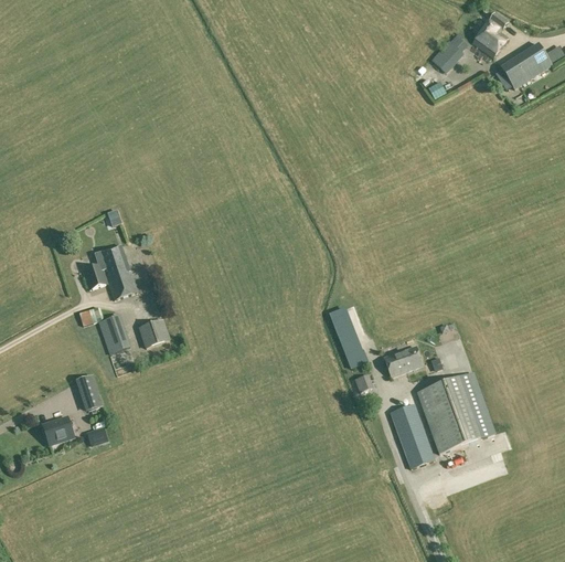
[(496,11),(489,20),(473,42),(493,56),(509,36),(501,31),(503,28),(503,27),(508,20),(496,11)]
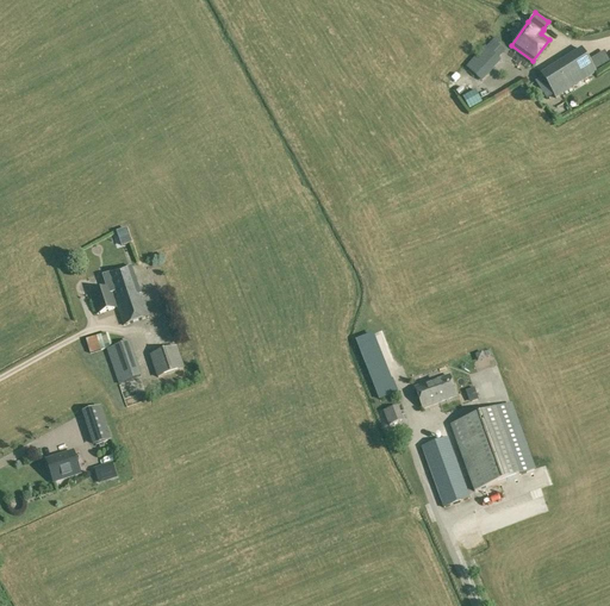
[(479,76),(499,55),(485,43),(466,66),(479,76)]
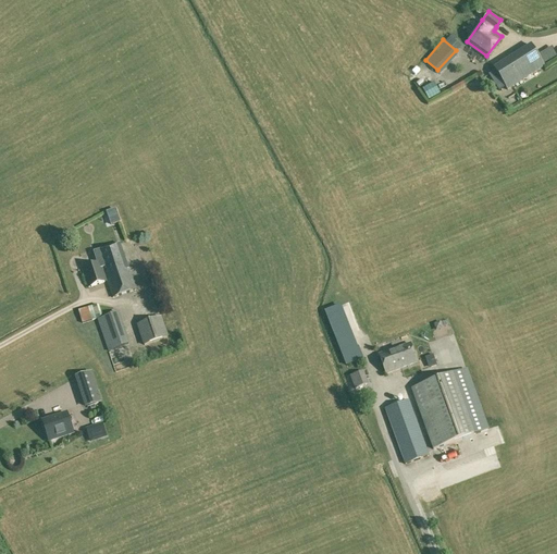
[(543,58),(556,51),(552,40),(537,47),(543,58)]
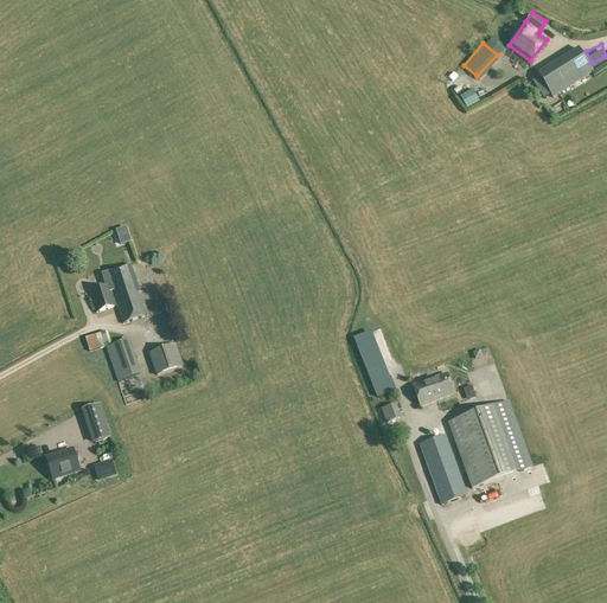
[(553,95),(594,70),(580,46),(538,72),(553,95)]
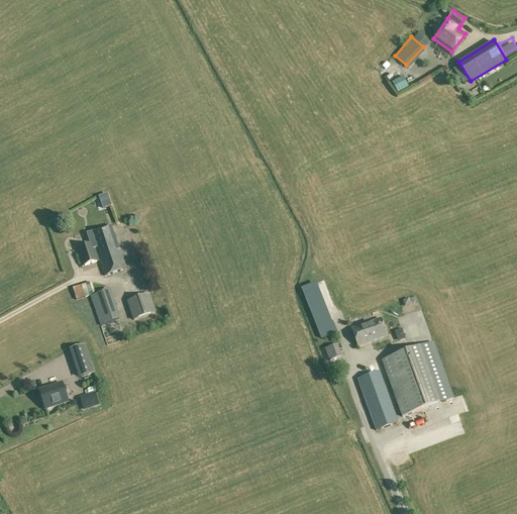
[(103,206),(111,203),(107,191),(99,194),(103,206)]
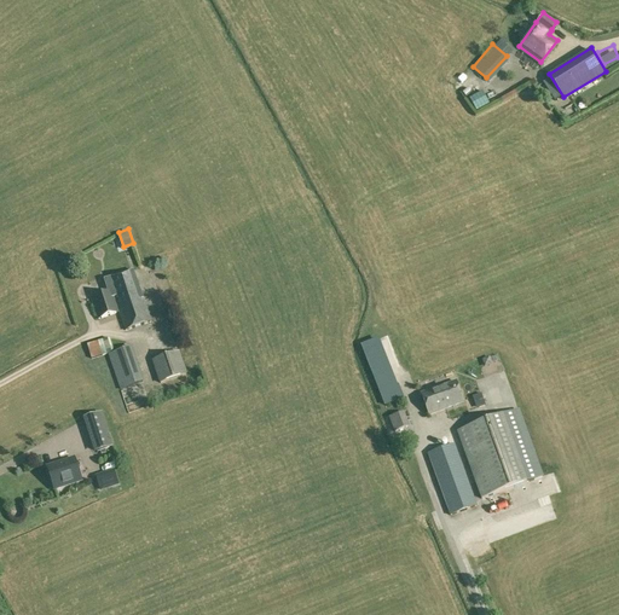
[(125,326),(150,319),(133,267),(104,277),(109,290),(91,295),(98,315),(119,308),(125,326)]
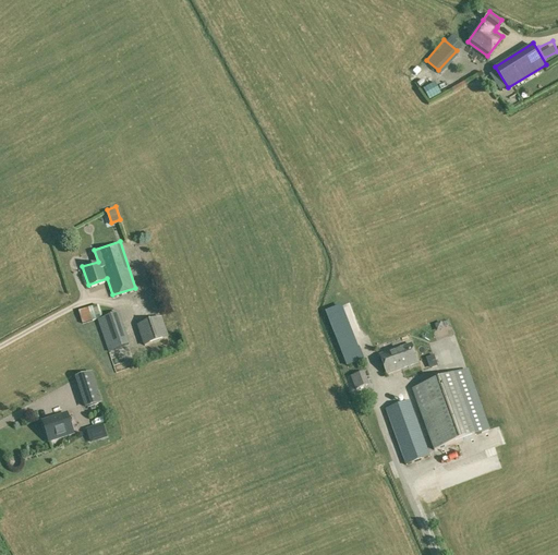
[(83,321),(102,315),(98,302),(79,309),(83,321)]
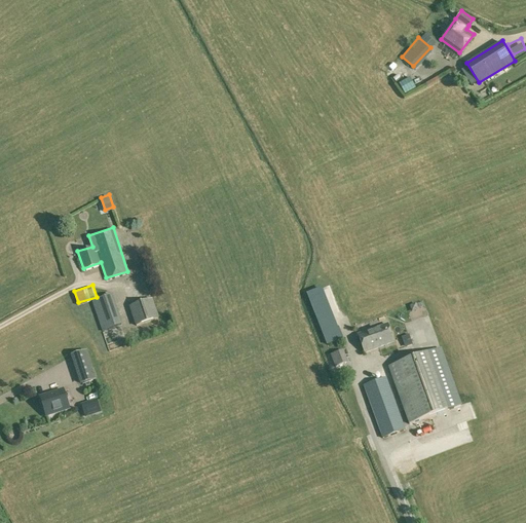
[(318,314),(330,309),(321,287),(308,292),(318,314)]
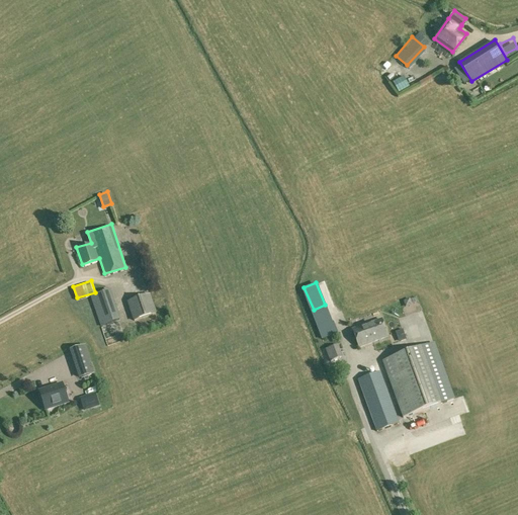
[(100,323),(120,317),(109,288),(90,294),(100,323)]
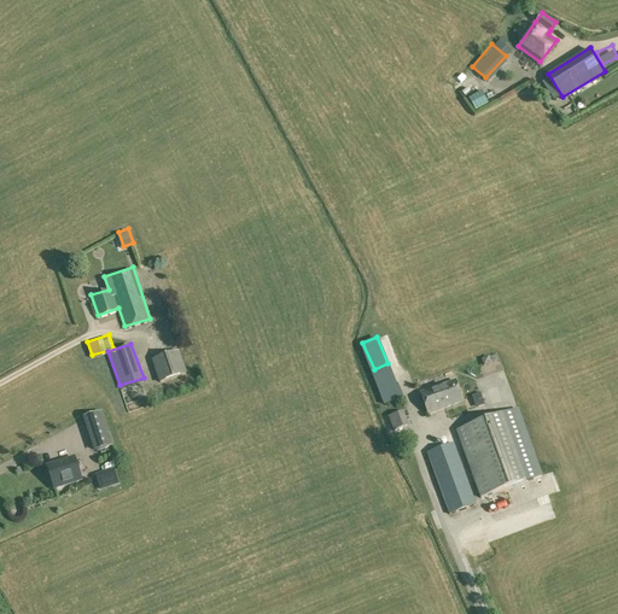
[(159,380),(187,370),(179,348),(151,357),(159,380)]
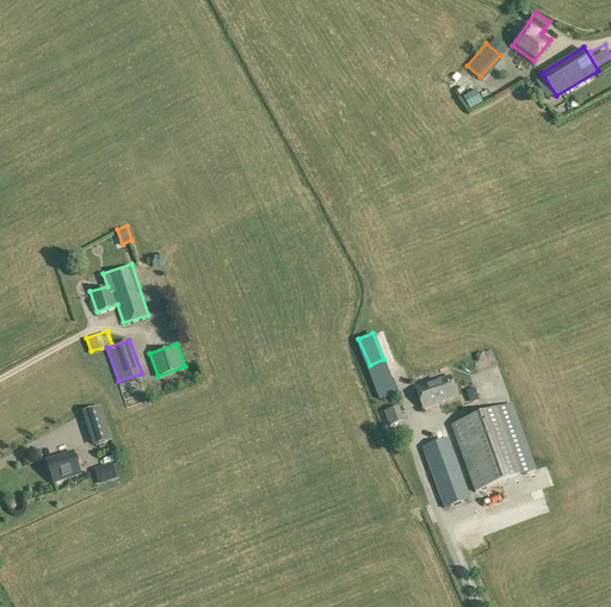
[(376,386),(380,396),(399,390),(394,377),(392,378),(384,360),(370,366),(376,383),(375,384),(376,386)]
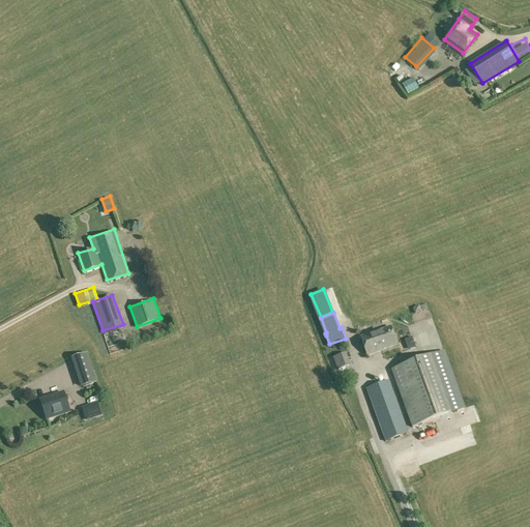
[(376,329),(382,347),(396,342),(390,324),(376,329)]
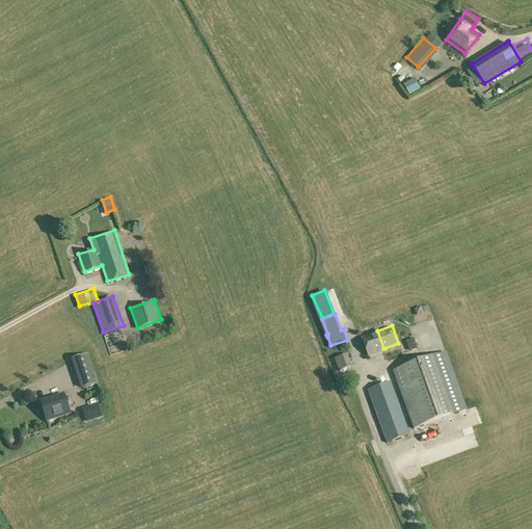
[(377,331),(376,331),(375,331),(362,336),(368,354),(383,349),(383,348),(377,331)]
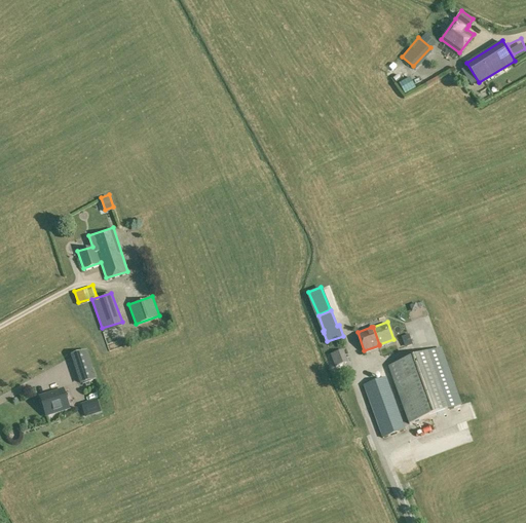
[(412,341),(409,332),(402,334),(406,344),(412,341)]
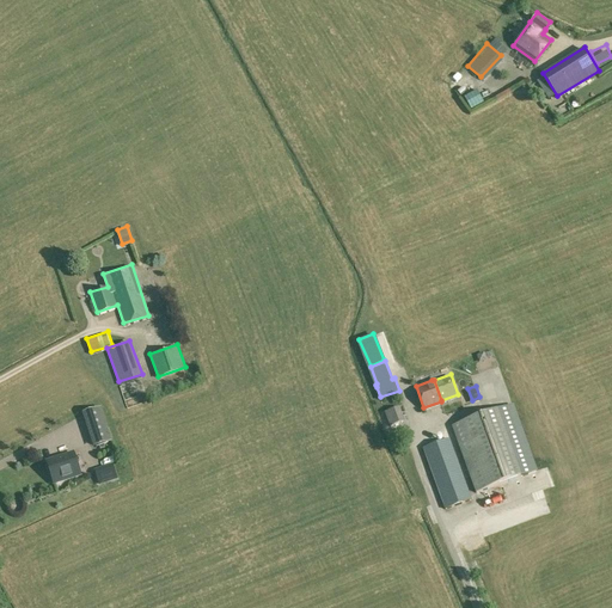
[(534,470),(510,403),(452,424),(476,490),(534,470)]
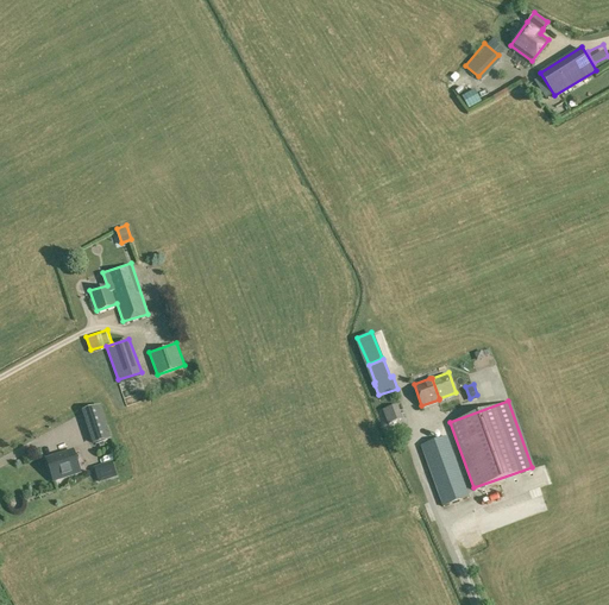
[(402,416),(397,402),(382,408),(388,422),(402,416)]
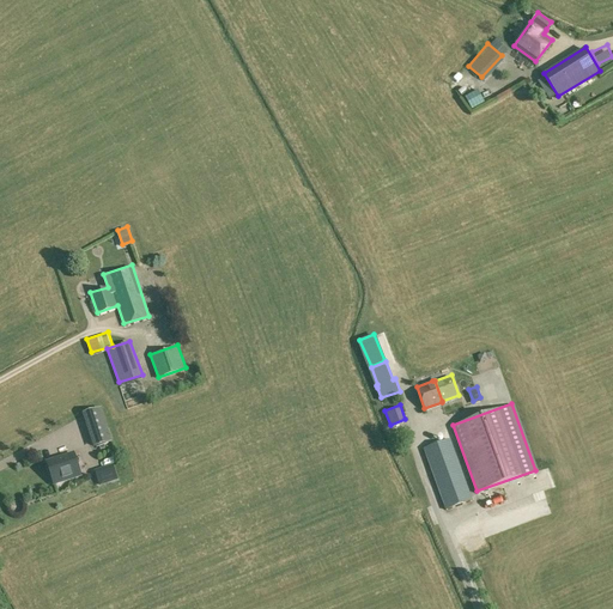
[(111,439),(101,406),(85,412),(96,444),(111,439)]
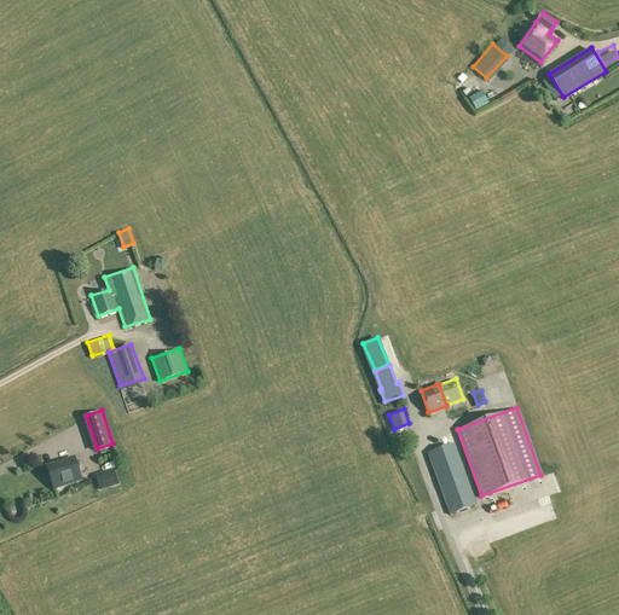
[(427,451),(450,514),(476,503),(455,441),(427,451)]
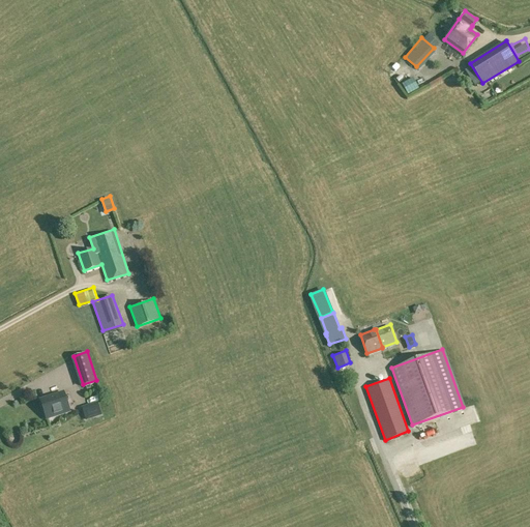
[(69,409),(63,390),(40,398),(47,416),(69,409)]
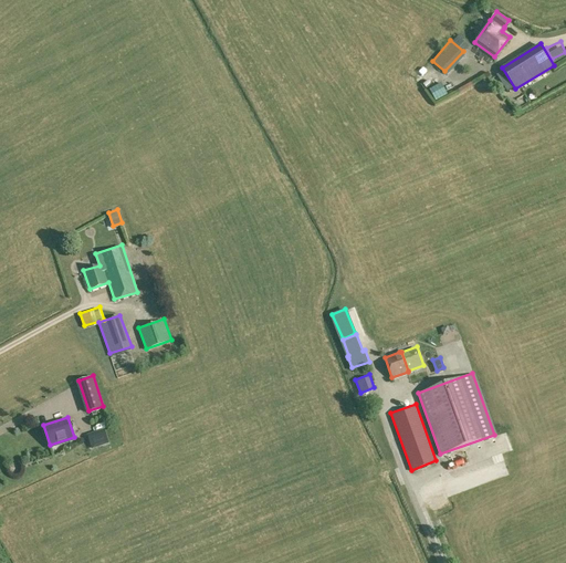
[(88,437),(92,447),(108,441),(105,433),(88,437)]
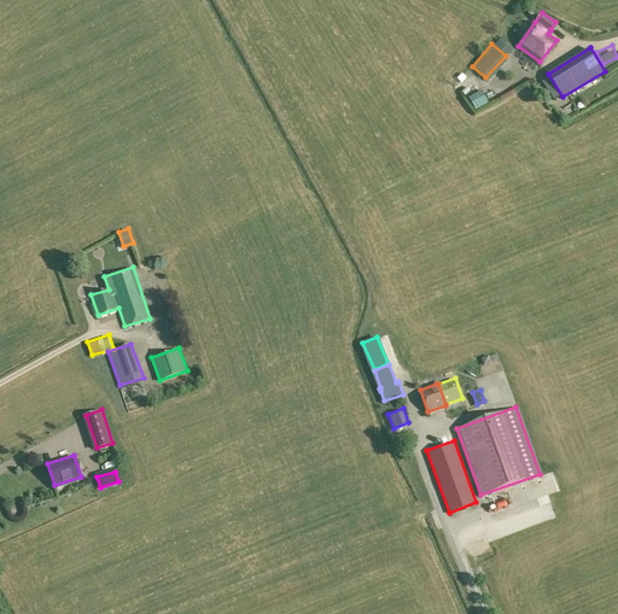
[(485,533),(499,530),(495,516),(481,520),(485,533)]
